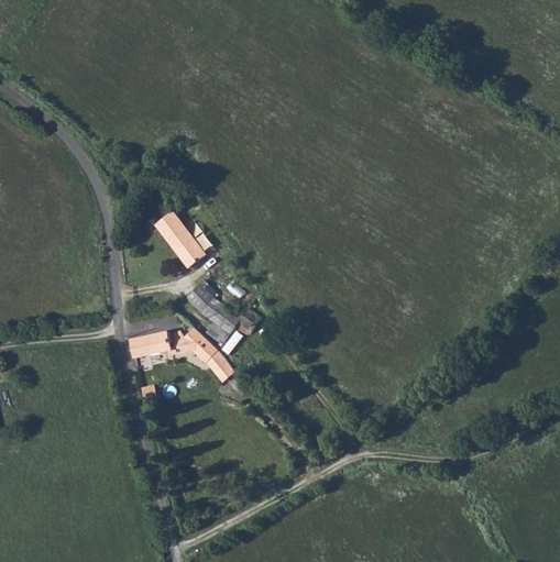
[(188,267),(206,254),(172,211),(154,224),(188,267)]
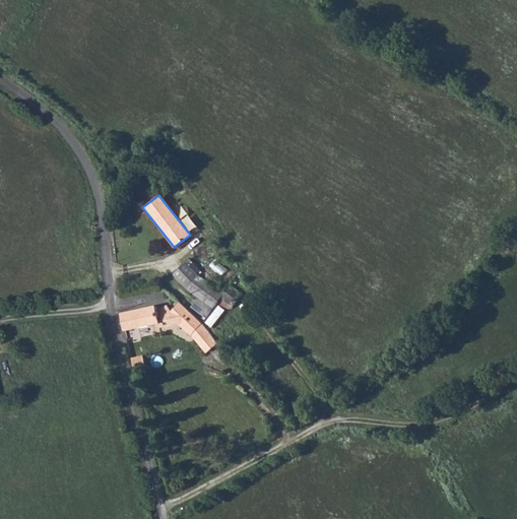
[(228,309),(230,308),(240,294),(228,284),(223,289),(220,294),(184,262),(172,274),(184,287),(196,297),(211,307),(214,303),(228,309)]
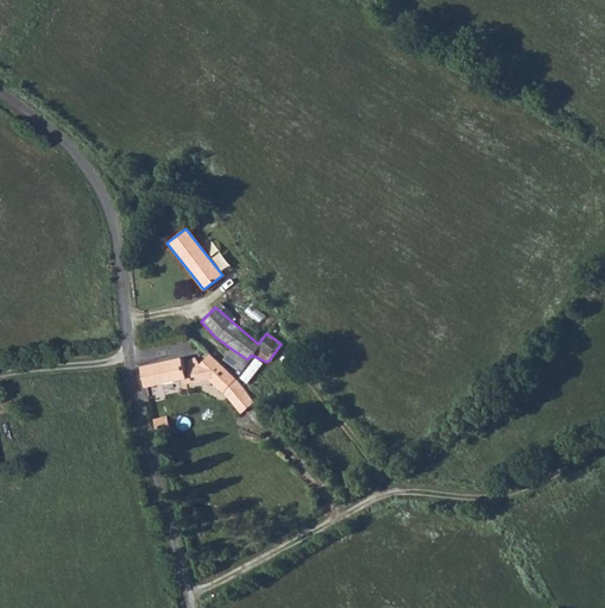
[(181,358),(139,367),(144,387),(182,380),(183,384),(207,380),(222,394),(239,413),(253,402),(240,383),(231,374),(207,353),(199,364),(194,357),(184,359),(186,362),(182,362),(181,358)]
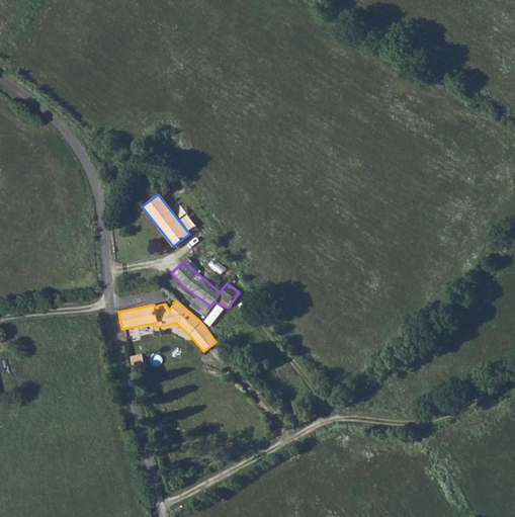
[(204,321),(210,325),(223,307),(216,303),(204,321)]
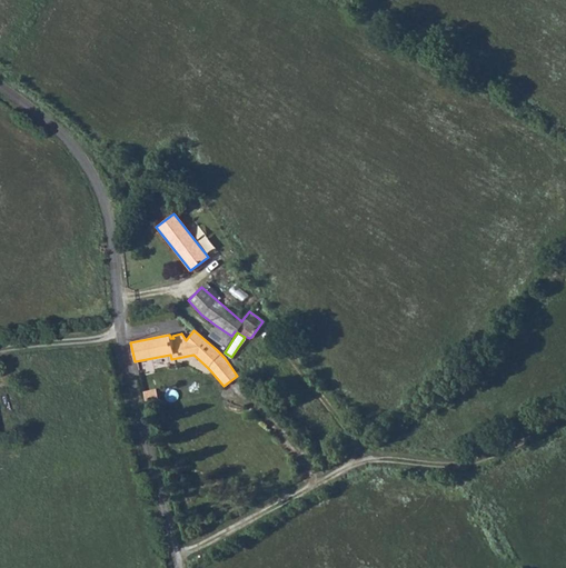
[(152,368),(150,359),(136,361),(137,370),(152,368)]
